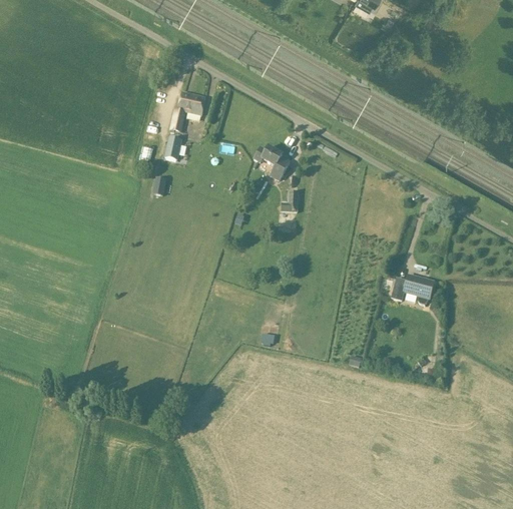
[(374,4),(376,0),(355,0),(355,1),(370,9),(373,4),(374,4)]
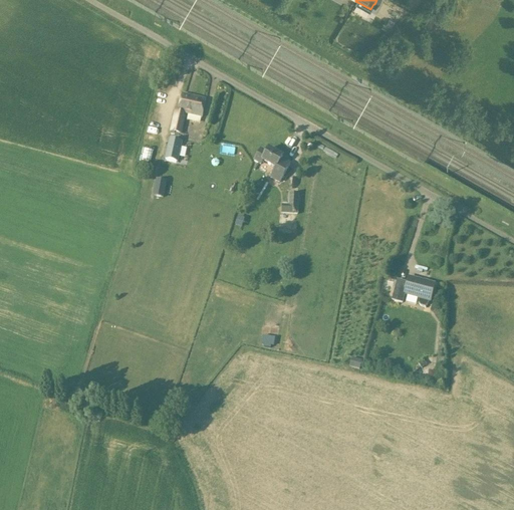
[(206,96),(182,90),(178,108),(176,108),(171,132),(172,132),(171,136),(170,136),(165,157),(179,160),(183,139),(182,139),(184,132),(182,131),(187,110),(202,113),(206,96)]
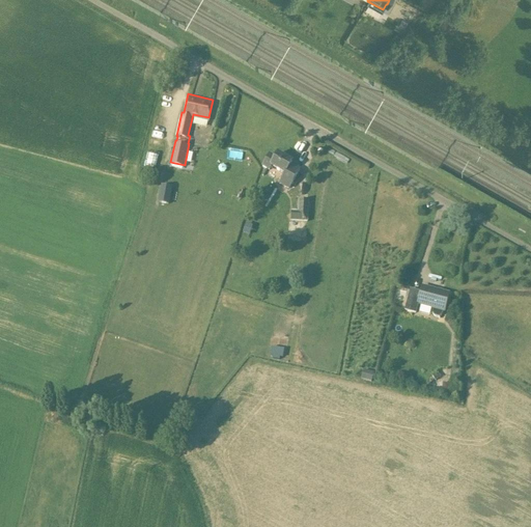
[(148,148),(145,160),(156,163),(159,151),(148,148)]
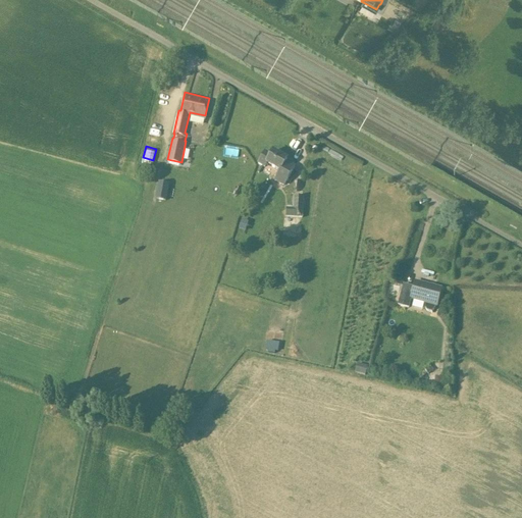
[(288,155),(273,147),(271,151),(265,147),(258,160),(265,165),(268,161),(279,167),(274,177),(284,184),(296,163),(286,157),(288,155)]
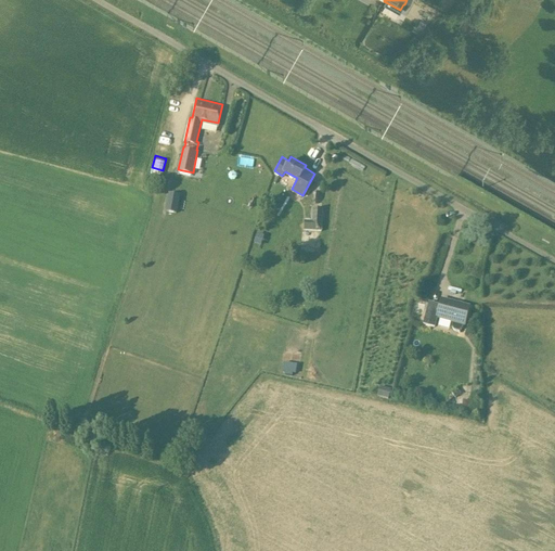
[(179,192),(169,191),(166,209),(176,210),(179,192)]
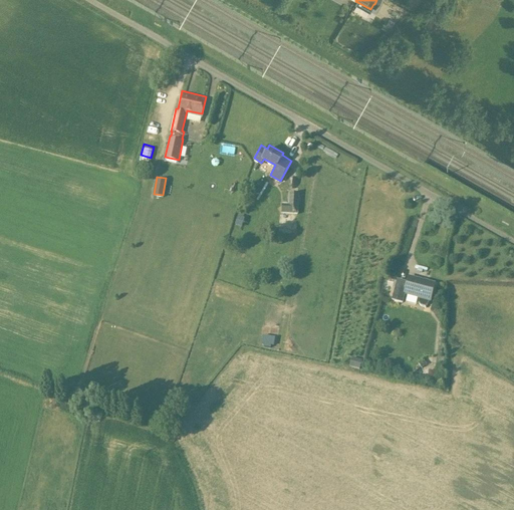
[(298,212),(299,191),(289,191),(289,202),(282,201),(281,211),(298,212)]
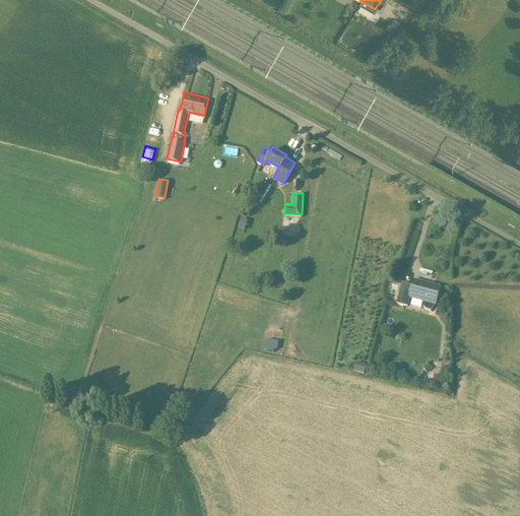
[(440,283),(413,276),(411,282),(402,280),(396,300),(408,304),(411,295),(424,298),(424,301),(424,304),(426,306),(430,307),(433,306),(434,303),(435,301),(436,301),(440,283)]
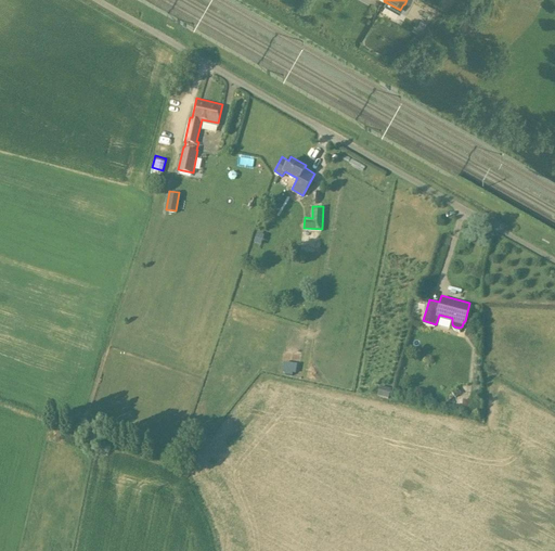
[(378,393),(387,396),(387,395),(390,387),(381,384),(378,393)]
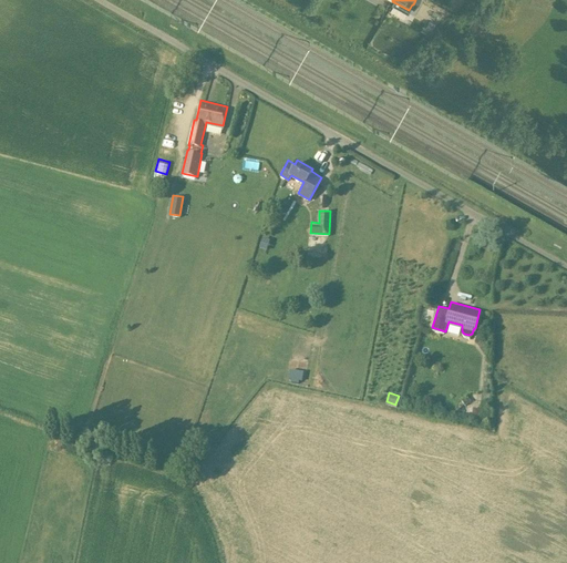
[(471,399),(466,393),(461,398),(465,402),(471,399)]
